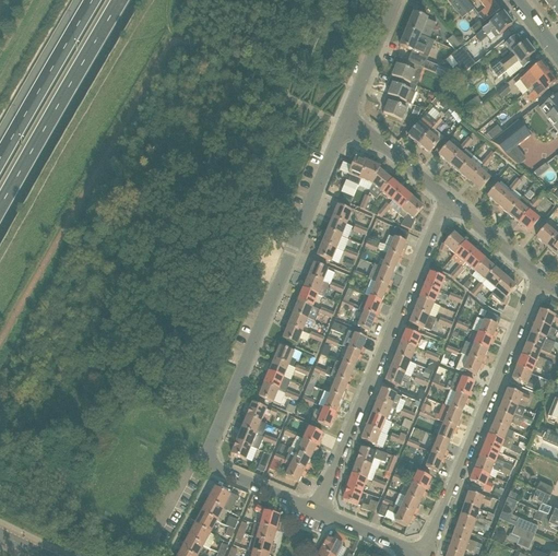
[(446,0),(449,3),(453,0),(458,0),(466,11),(473,6),(467,0),(446,0)]
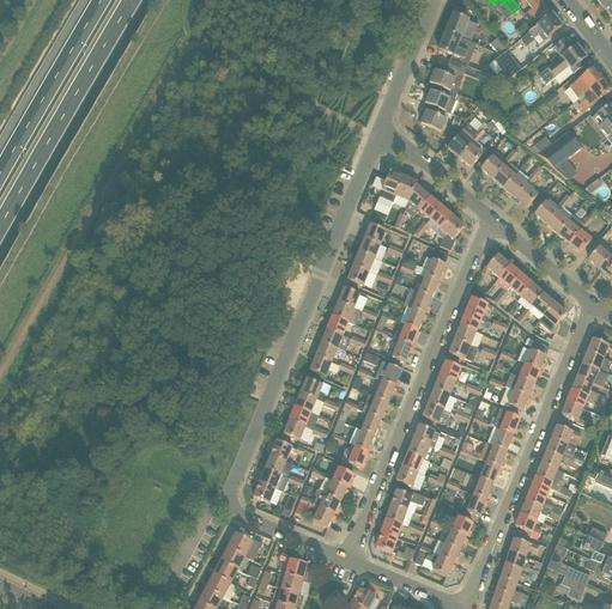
[(527,1),(531,6),(526,10),(533,18),(547,7),(541,0),(528,0),(527,1)]
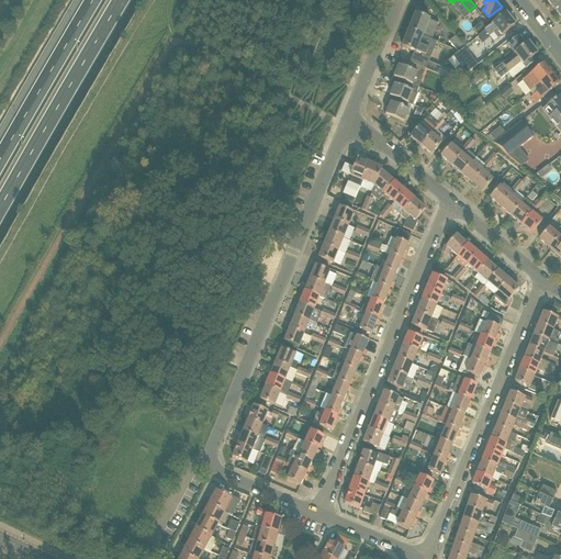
[(480,11),(485,19),(489,17),(482,9),(480,11)]
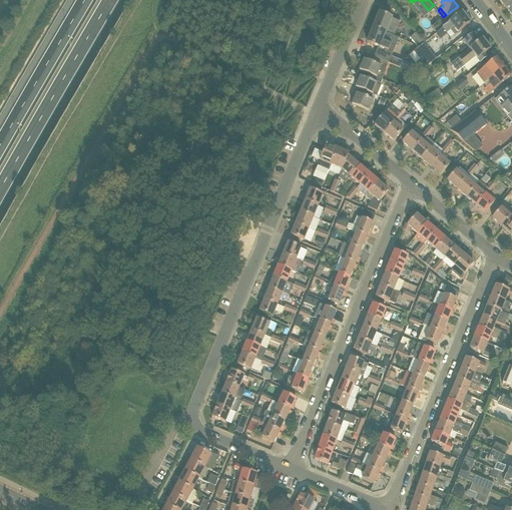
[(392,16),(378,10),(372,25),(386,30),(389,22),(397,26),(400,19),(392,16)]
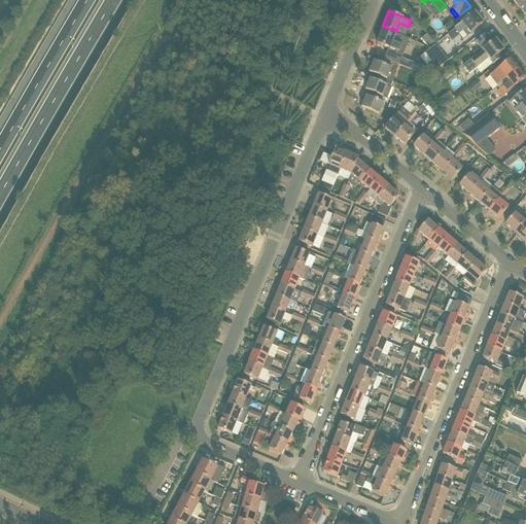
[(469,31),(482,21),(474,10),(456,25),(453,27),(454,27),(458,32),(465,26),(469,31)]
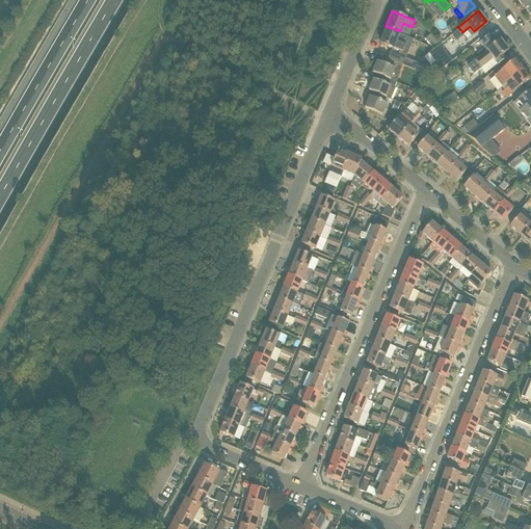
[(447,25),(453,31),(458,27),(457,27),(460,25),(455,18),(447,25)]
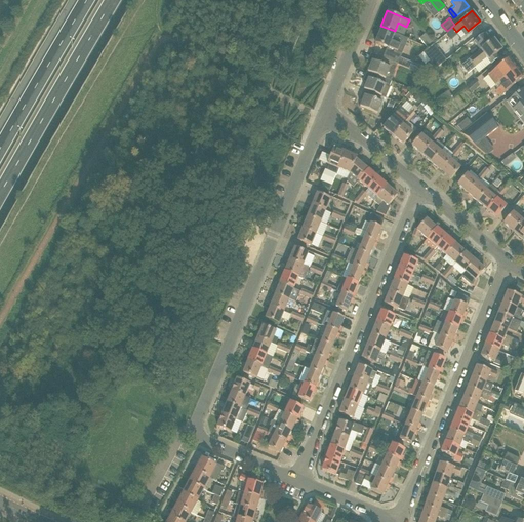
[(374,41),(386,45),(381,55),(388,58),(397,62),(400,55),(402,47),(404,44),(399,43),(403,35),(395,31),(380,26),(374,41)]
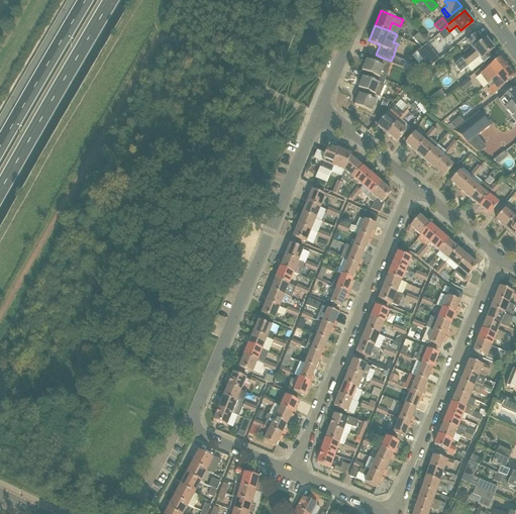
[(421,45),(427,40),(418,30),(412,35),(421,45)]
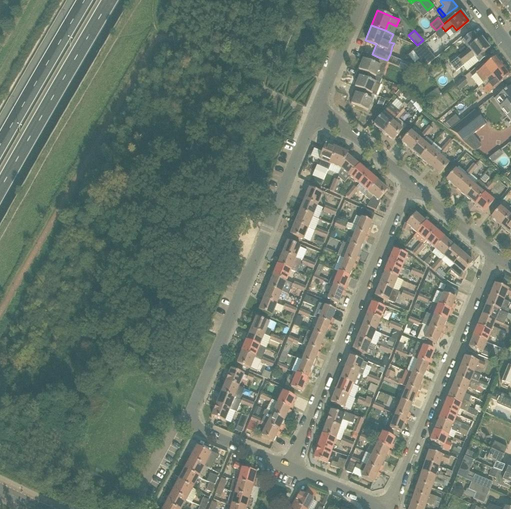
[(455,68),(473,54),(477,60),(478,59),(478,60),(485,54),(483,51),(488,46),(481,37),(478,39),(472,31),(462,39),(468,47),(466,49),(461,53),(450,61),(455,68)]
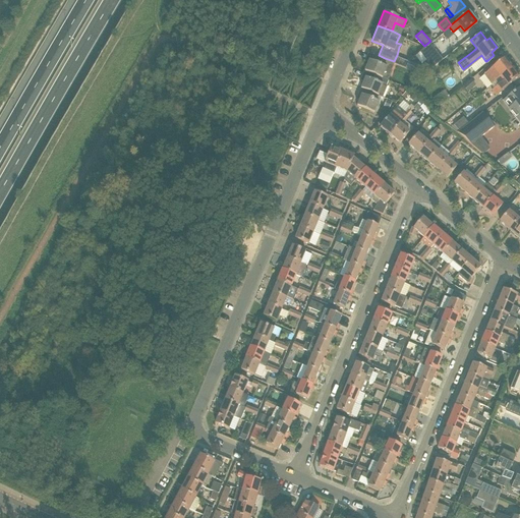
[(431,65),(442,57),(429,42),(419,50),(431,65)]
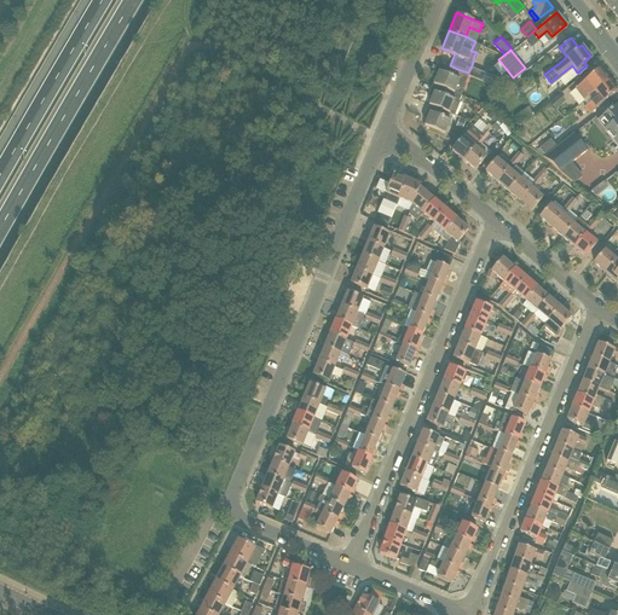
[(553,59),(558,64),(564,59),(559,54),(553,59)]
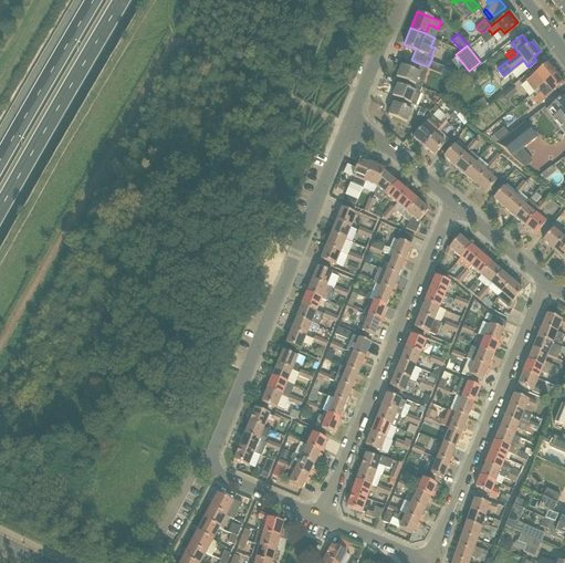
[(416,70),(418,63),(411,60),(399,55),(395,66),(398,68),(395,74),(421,85),(426,74),(419,72),(419,71),(416,70)]
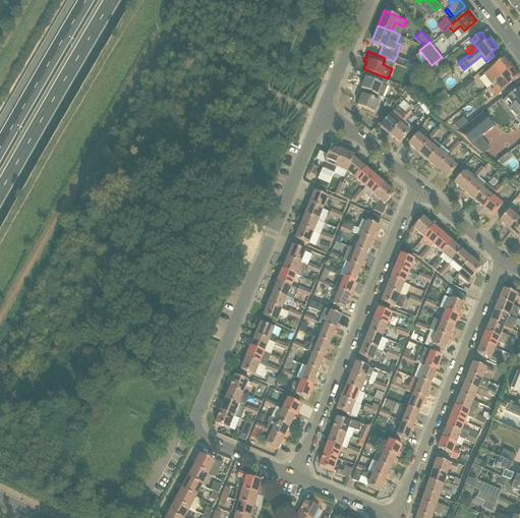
[(397,55),(394,61),(404,66),(407,59),(397,55)]
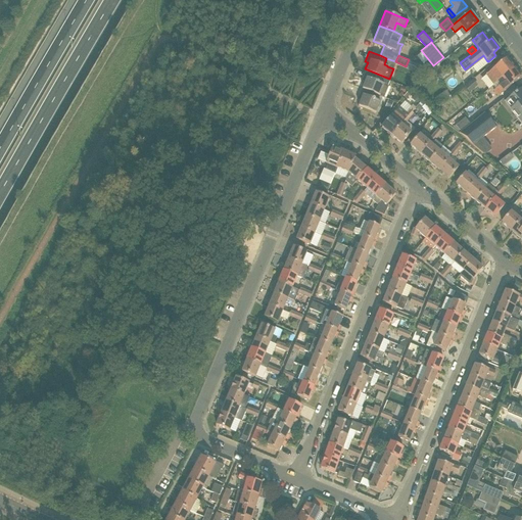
[(507,69),(513,64),(506,56),(484,73),(492,83),(502,76),(501,75),(507,71),(507,69)]
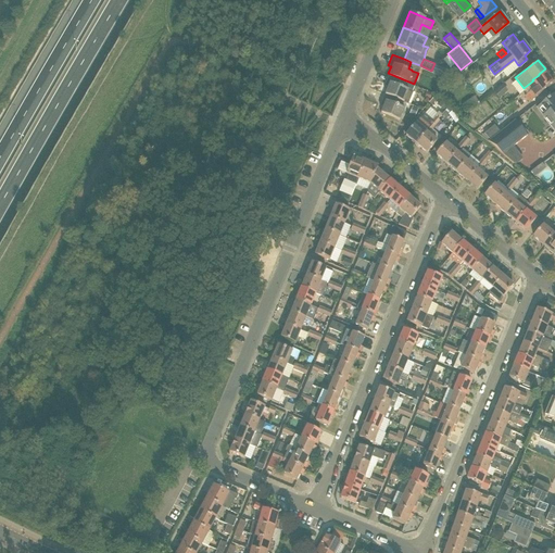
[(434,63),(431,71),(444,76),(448,68),(434,63)]
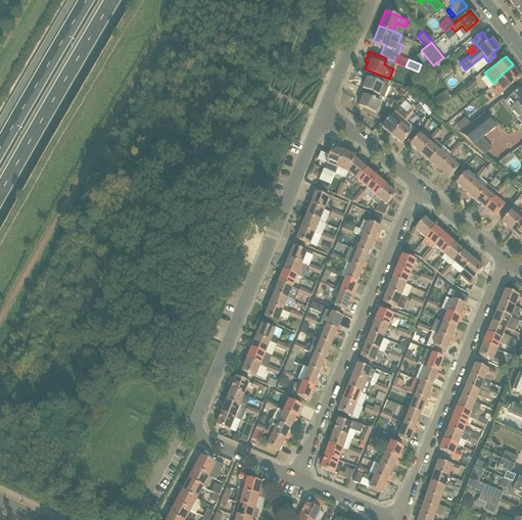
[(496,93),(521,75),(513,64),(507,69),(507,71),(501,75),(502,76),(504,80),(492,88),(496,93)]
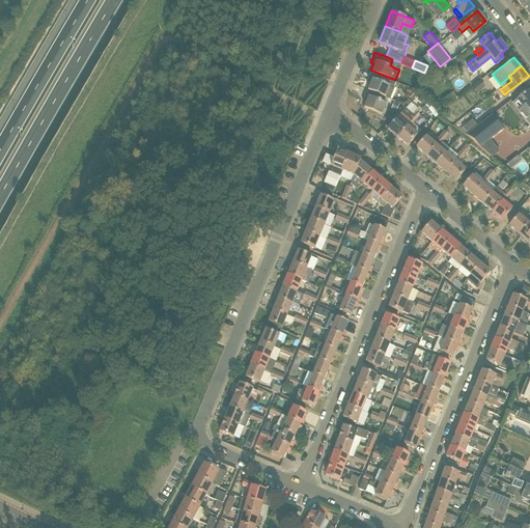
[(393,85),(395,80),(370,70),(366,80),(369,81),(366,87),(388,96),(391,98),(395,87),(393,85)]
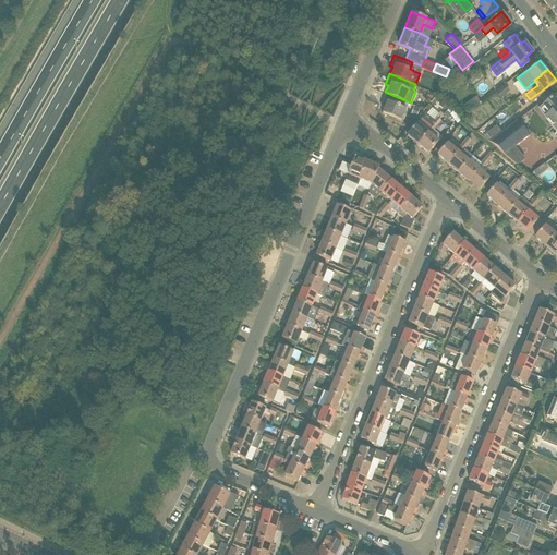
[(443,85),(446,77),(440,75),(437,82),(443,85)]
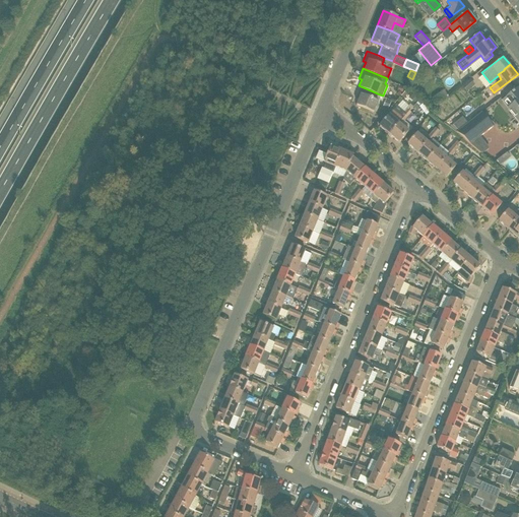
[(473,82),(469,78),(461,84),(465,89),(473,82)]
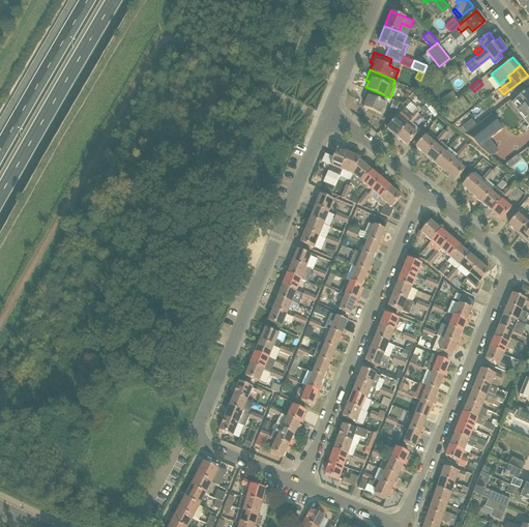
[(528,124),(528,86),(523,92),(523,91),(511,100),(518,109),(517,109),(528,124)]
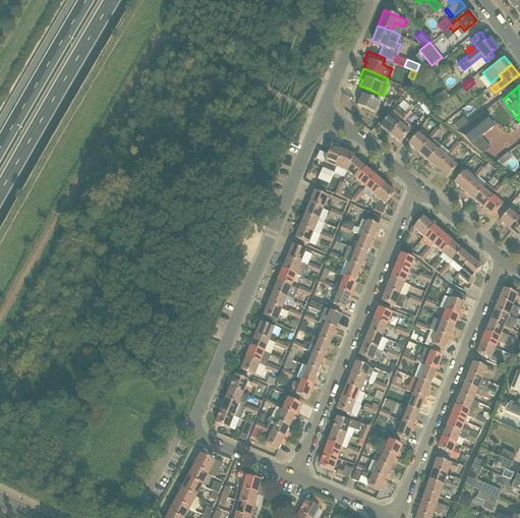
[(358,97),(355,103),(373,110),(378,100),(379,100),(381,95),(359,85),(355,96),(358,97)]
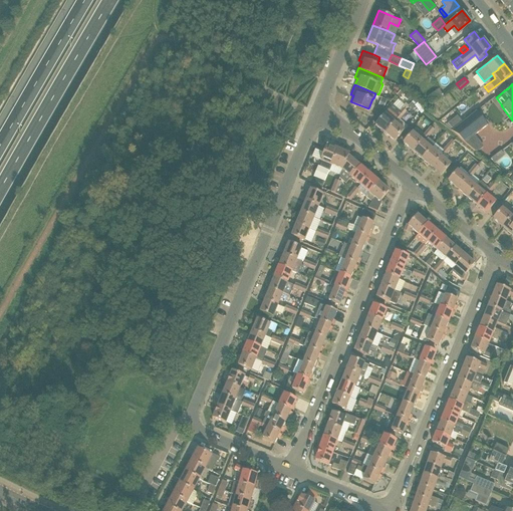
[(432,102),(444,93),(438,86),(427,95),(432,102)]
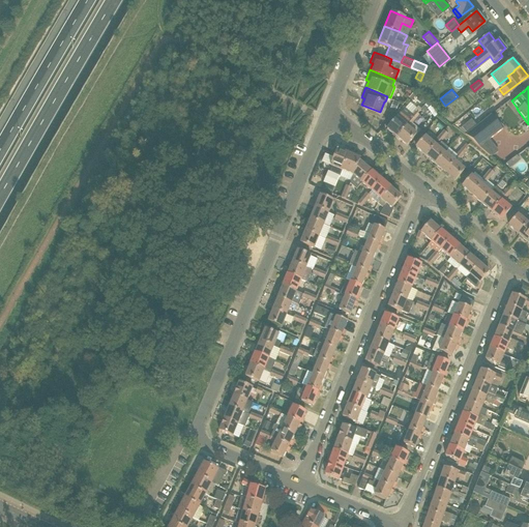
[(427,98),(420,92),(416,97),(422,103),(427,98)]
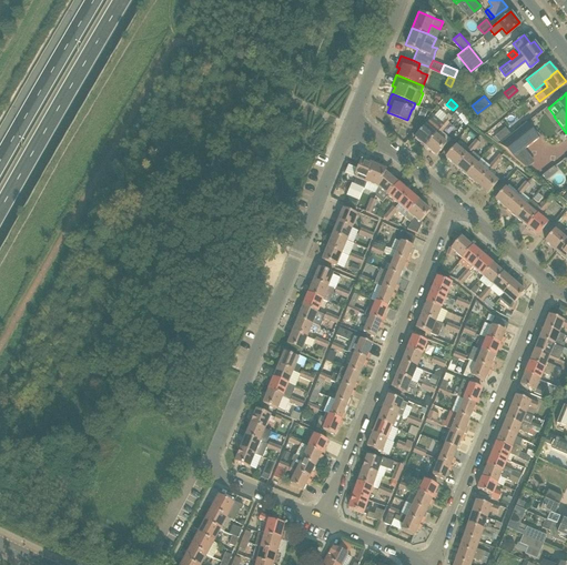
[(462,111),(457,106),(453,110),(451,113),(451,114),(453,117),(455,119),(462,111)]
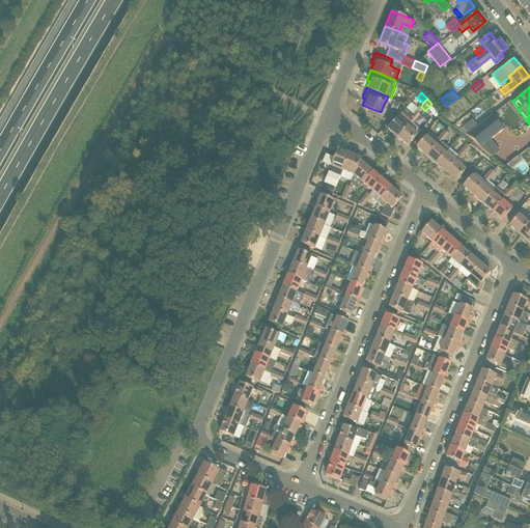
[(412,113),(405,107),(401,110),(400,110),(387,127),(396,135),(409,120),(412,122),(413,121),(415,118),(411,114),(412,113)]
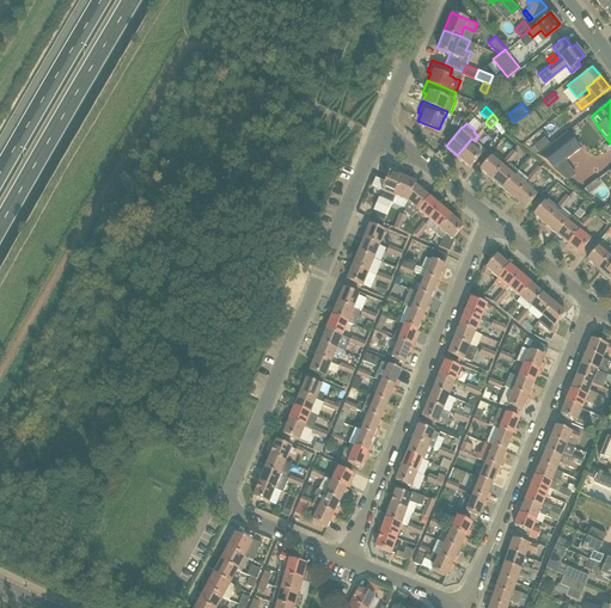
[(483,130),(481,128),(478,126),(475,130),(474,131),(478,136),(484,130),(483,130)]
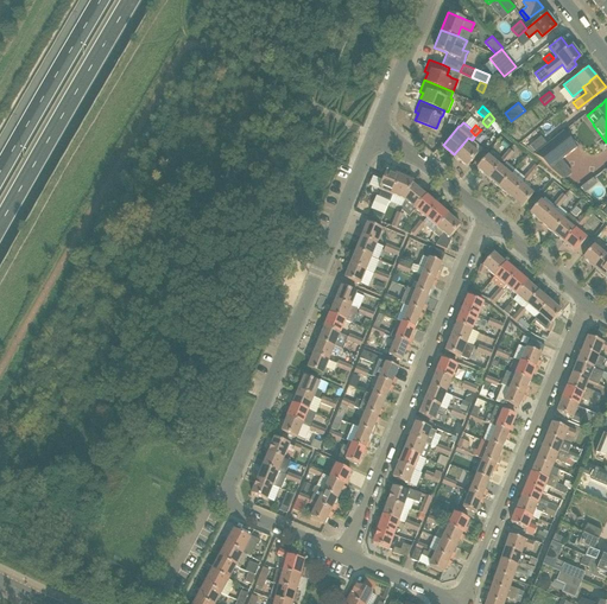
[(576,145),(563,128),(547,141),(535,150),(533,152),(549,165),(561,157),(576,145)]
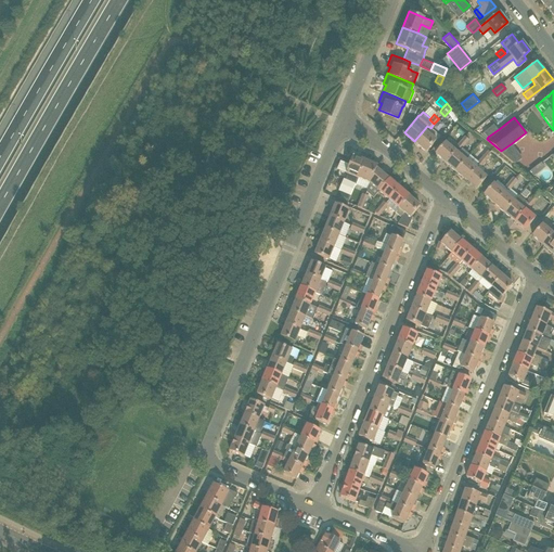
[(488,137),(499,129),(492,123),(482,131),(488,137)]
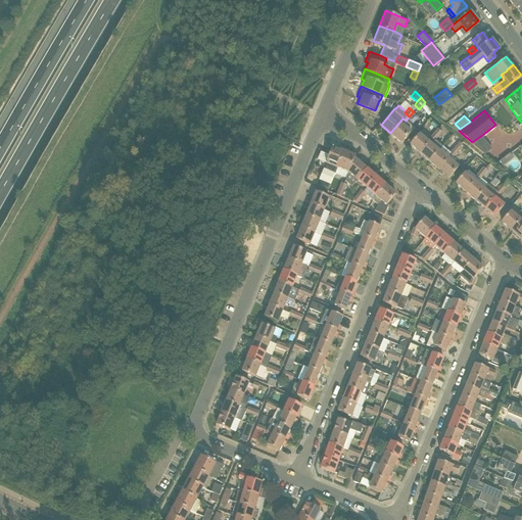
[(400,141),(410,130),(414,126),(407,120),(406,121),(402,119),(390,133),(400,141)]
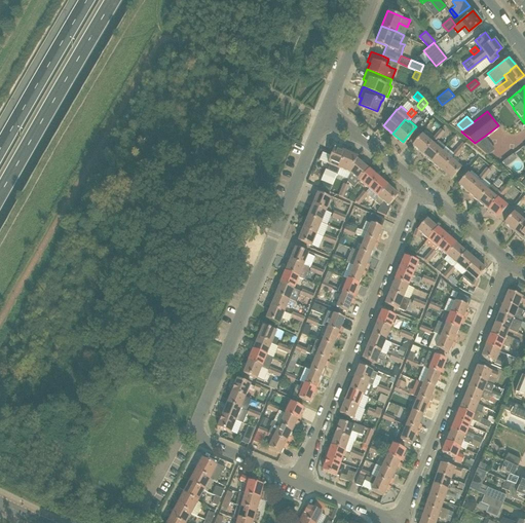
[(440,126),(436,132),(440,136),(444,131),(440,126)]
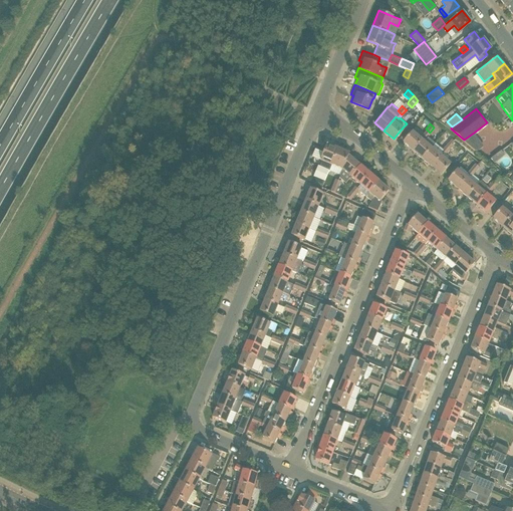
[(430,133),(426,129),(422,134),(424,136),(426,138),(428,136),(430,133)]
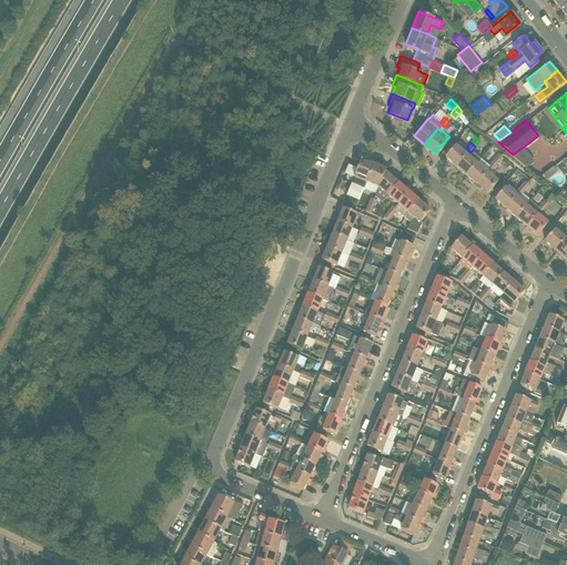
[(455,144),(445,155),(455,164),(465,153),(455,144)]
